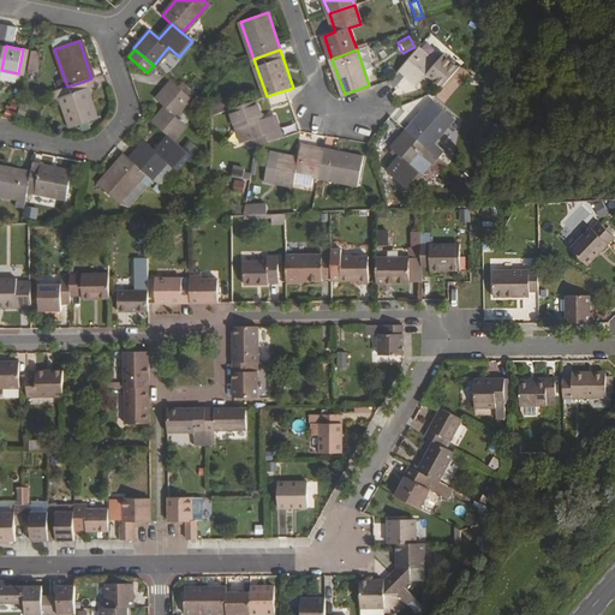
[(419,84),(427,75),(443,87),(460,69),(445,54),(436,64),(418,49),(401,67),(388,82),(407,97),(419,84)]
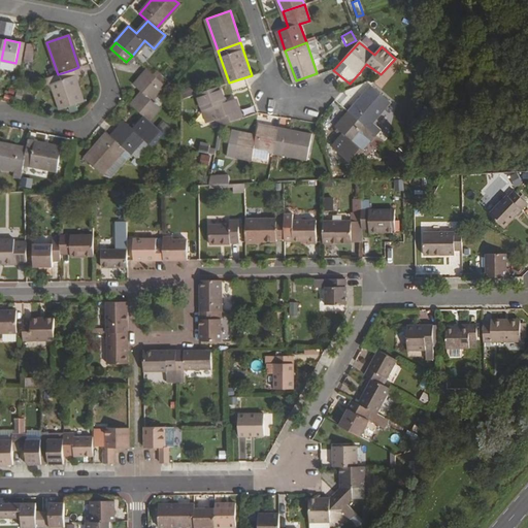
[(27,43),(26,62),(34,63),(35,44),(27,43)]
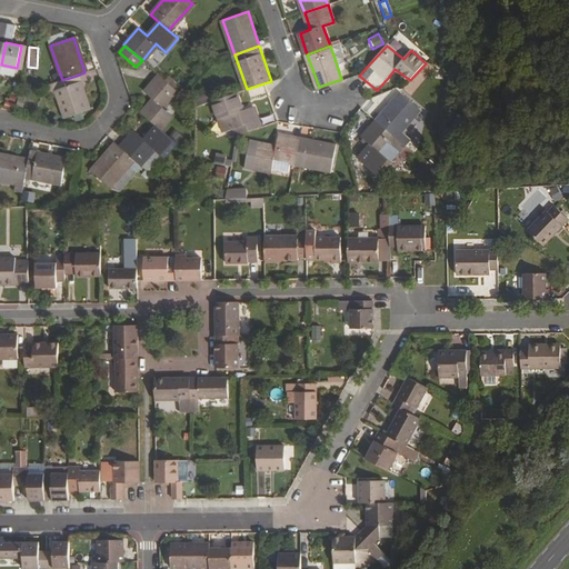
[(62,80),(55,82),(66,117),(89,109),(77,76),(62,80)]
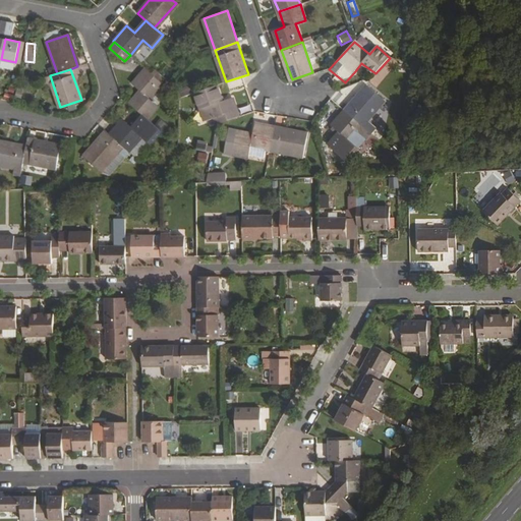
[(164,84),(147,69),(134,83),(141,91),(130,104),(143,116),(148,119),(159,106),(152,99),(164,84)]
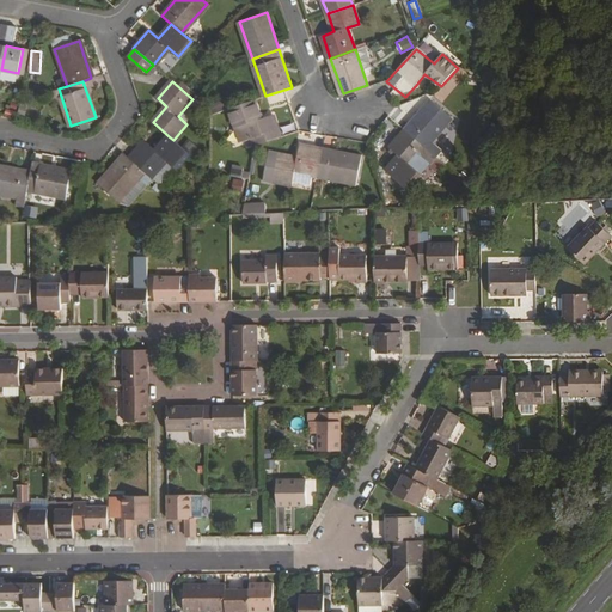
[(255,99),(230,109),(236,128),(238,128),(243,142),(254,139),(256,146),(281,138),(274,116),(262,120),(255,99)]
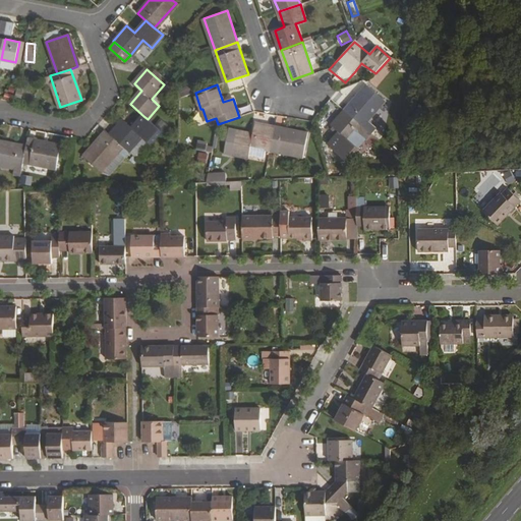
[(367,87),(346,112),(371,134),(377,128),(367,120),(385,101),(367,87)]
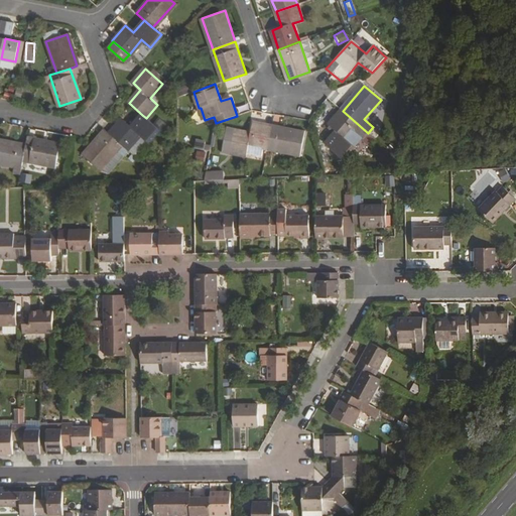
[(328,98),(324,102),(331,109),(335,105),(328,98)]
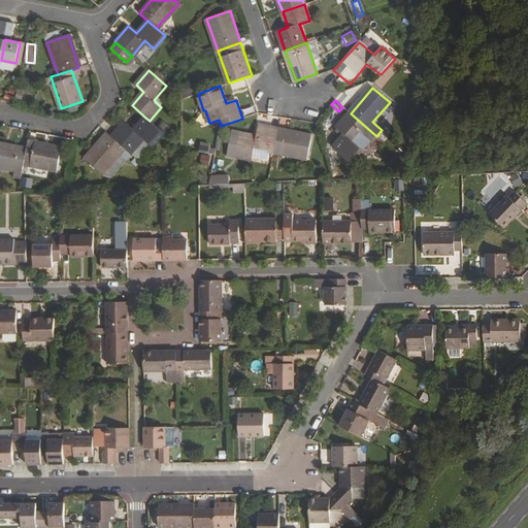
[(372,140),(376,136),(351,113),(337,128),(347,136),(335,149),(352,162),(371,139),(372,140)]
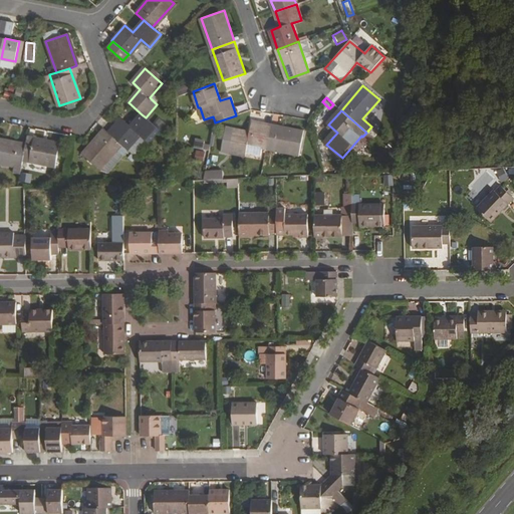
[(123,119),(109,135),(120,144),(126,149),(140,134),(148,141),(158,129),(146,117),(142,114),(132,126),(123,119)]
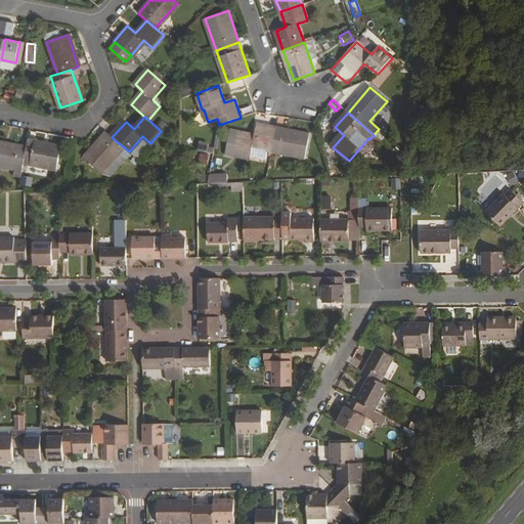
[(272,149),(276,128),(257,125),(255,134),(241,131),(232,130),(228,153),(235,154),(251,157),(253,146),(272,149)]
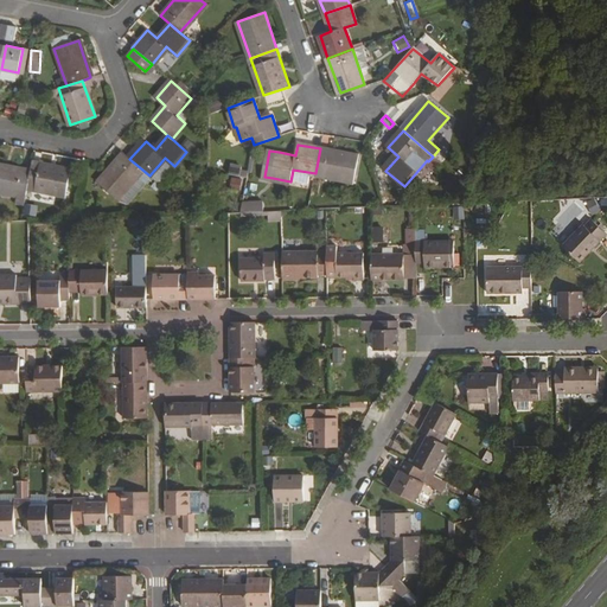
[(359,157),(320,148),(315,173),(353,180),(359,157)]
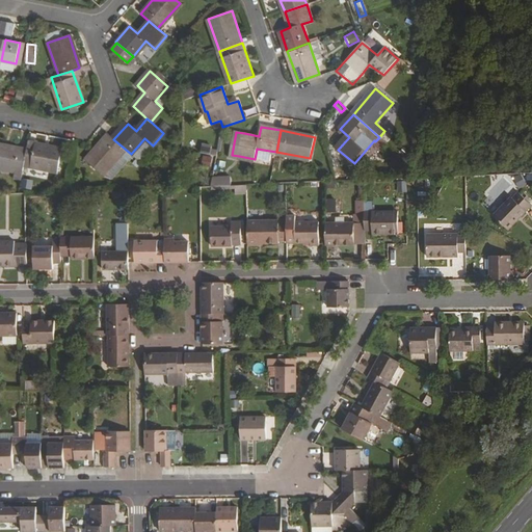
[(108,134),(86,158),(102,174),(125,149),(113,139),(108,134)]
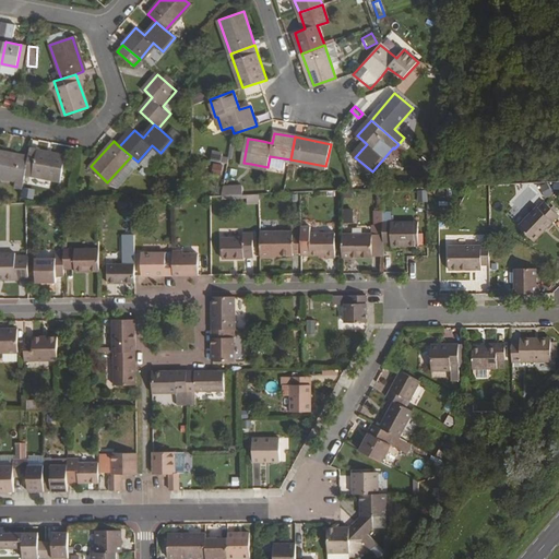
[(76,158),(31,149),(28,157),(26,173),(72,181),(76,158)]
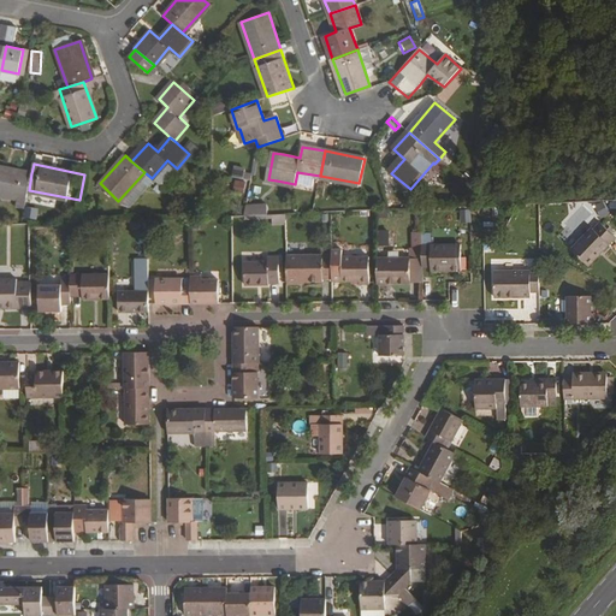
[(31,173),(0,166),(0,194),(27,200),(29,190),(31,173)]
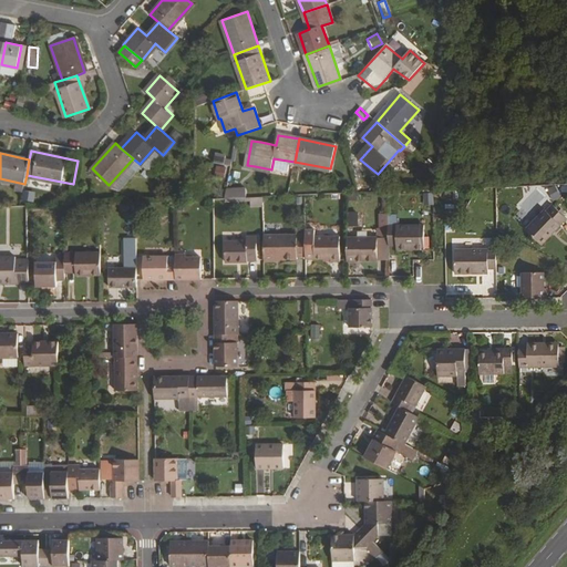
[(228,167),(230,158),(214,154),(212,163),(228,167)]
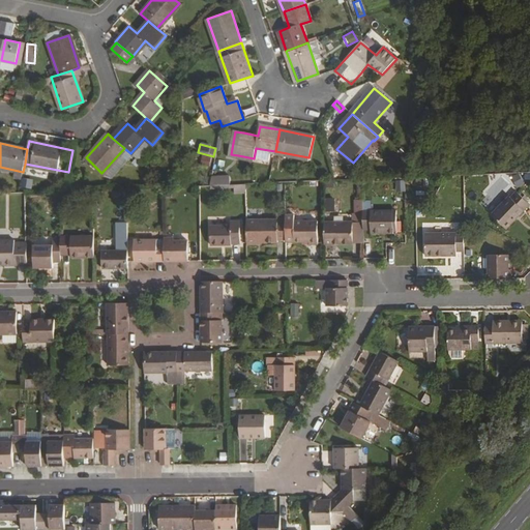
[(199,163),(209,165),(211,156),(201,154),(199,163)]
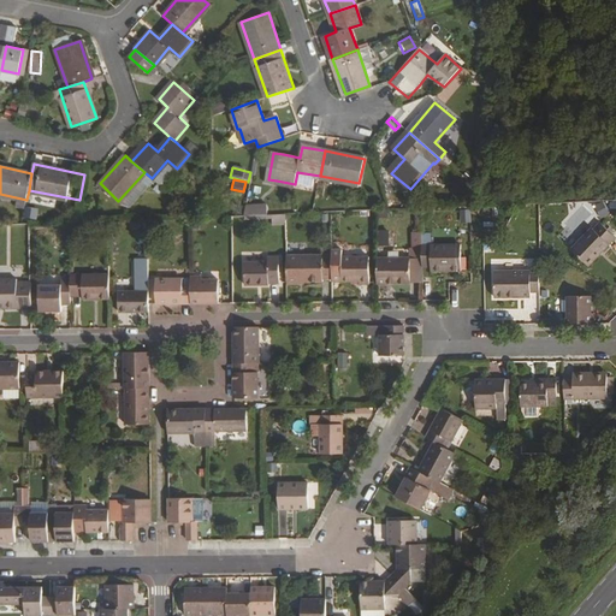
[(594,206),(599,218),(606,215),(603,202),(594,206)]
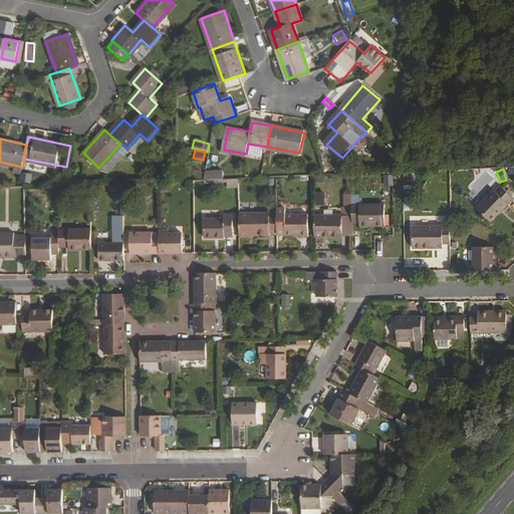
[(494,192),(477,209),(491,222),(513,199),(501,186),(495,192),(494,192)]
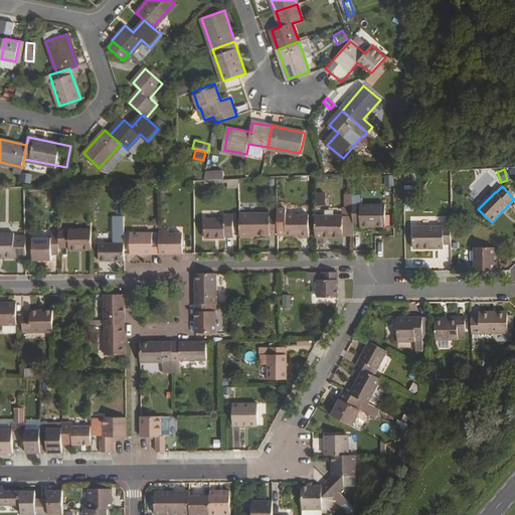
[(314,192),(313,205),(323,205),(323,193),(314,192)]
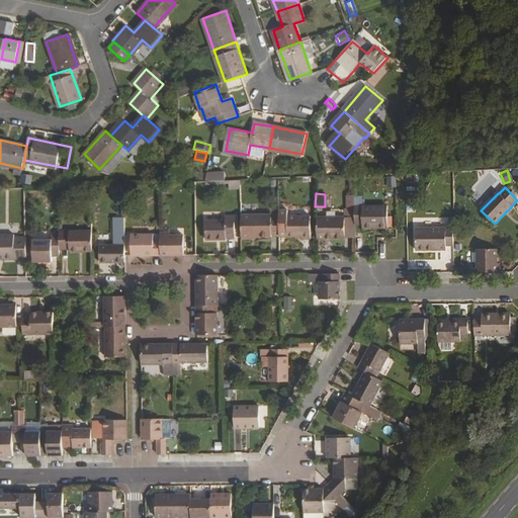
[(387,205),(355,206),(355,225),(362,225),(362,234),(387,234),(387,205)]
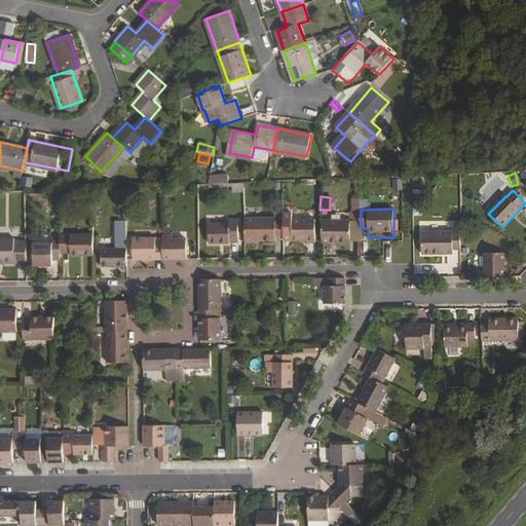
[(275,218),(245,219),(246,241),(276,241),(275,239),(284,239),(284,212),(275,212),(275,218)]
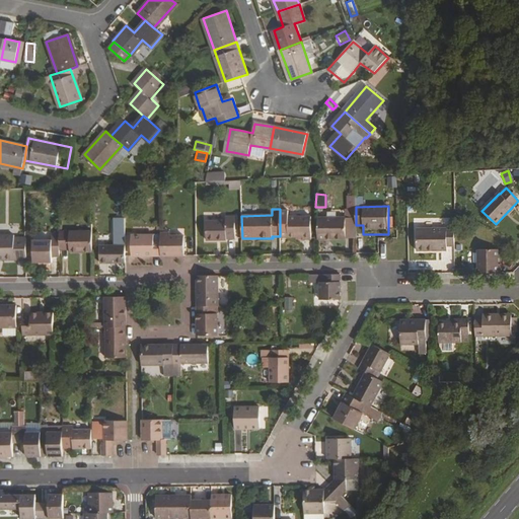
[(311,239),(311,219),(288,219),(288,209),(280,209),(280,236),(288,236),(302,236),(302,239),(311,239)]
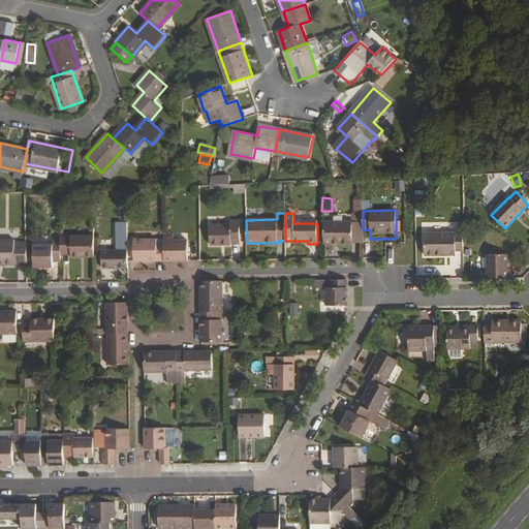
[(363,243),(363,229),(363,214),(352,214),(352,221),(323,221),(324,243),(333,243),(333,241),(352,241),(352,243),(363,243)]
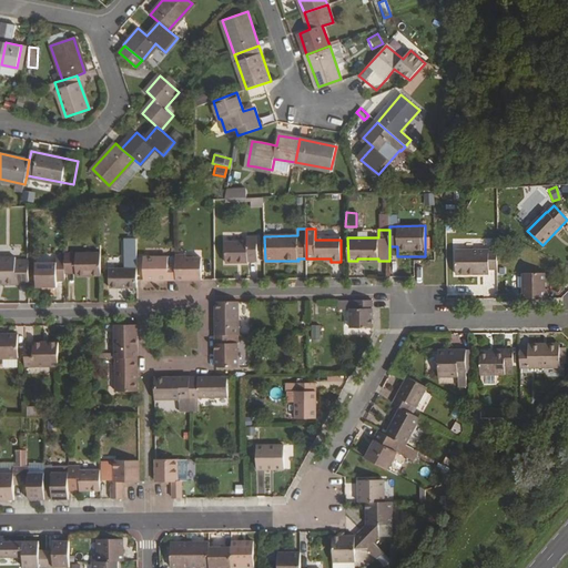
[(246,243),(225,243),(225,264),(247,264),(247,261),(256,261),(256,237),(246,239),(246,243)]
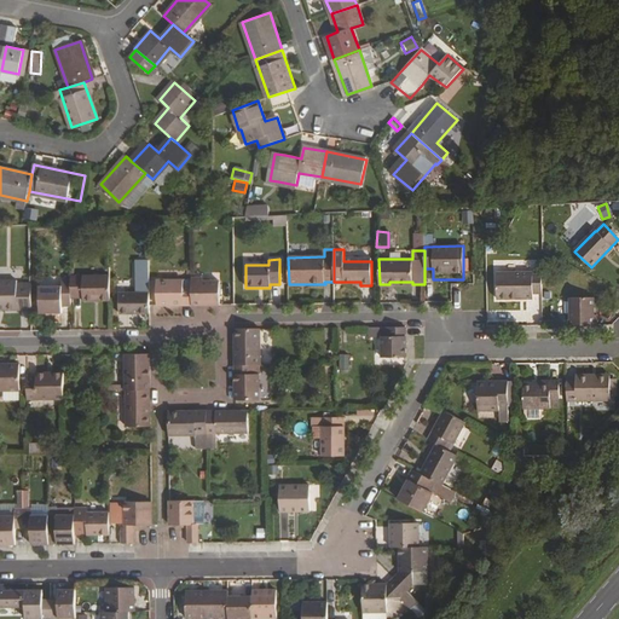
[(542,272),(497,273),(497,299),(533,299),(533,294),(543,294),(542,272)]
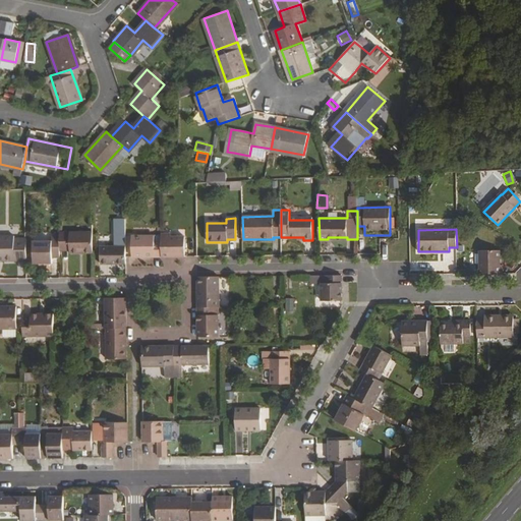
[(62,234),(59,234),(59,237),(59,251),(69,250),(69,253),(93,253),(93,233),(62,234)]
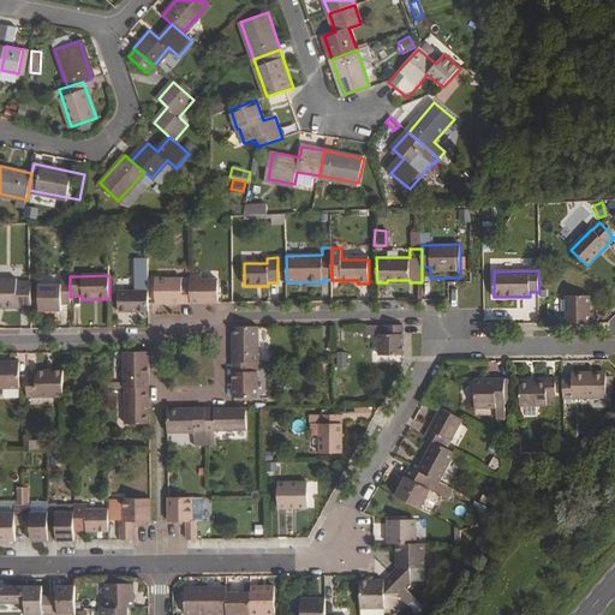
[(201,278),(191,278),(191,288),(191,303),(218,303),(218,280),(202,280),(201,278)]
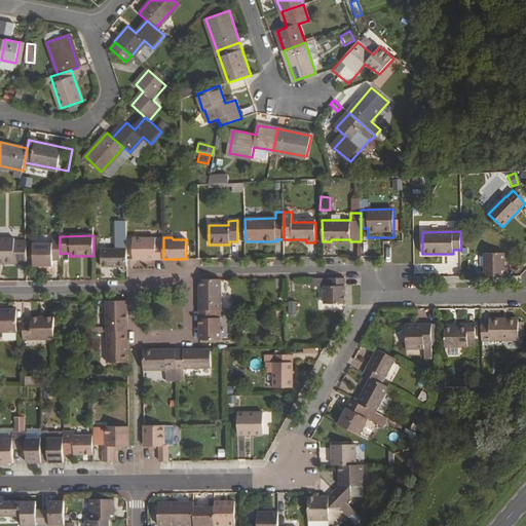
[(19,238),(0,238),(0,261),(3,261),(3,264),(27,263),(27,241),(19,241),(19,238)]
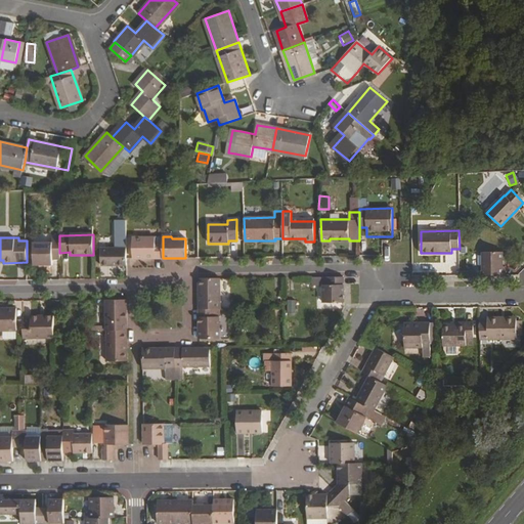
[(155,237),(133,237),(133,259),(163,258),(163,246),(155,245),(155,237)]
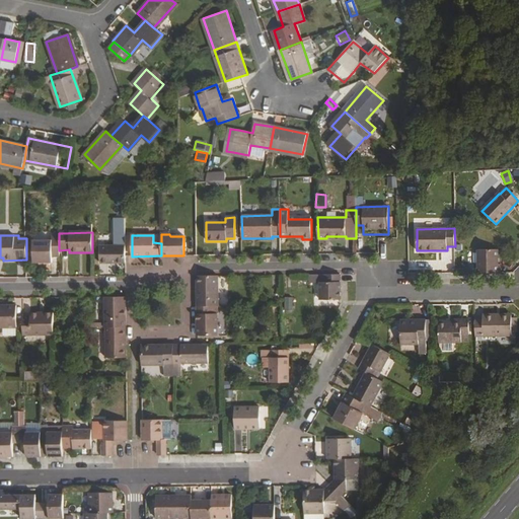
[(52,241),(33,241),(33,263),(52,263),(52,257),(59,256),(59,250),(59,236),(51,236),(52,241)]
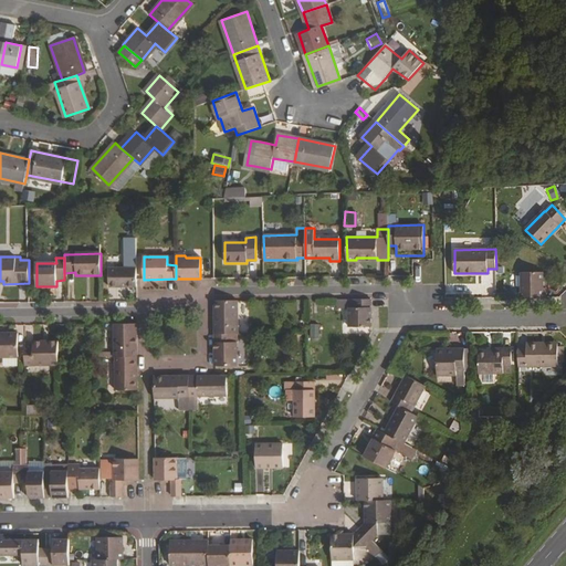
[(137,270),(109,271),(109,287),(137,287),(137,280),(137,270)]
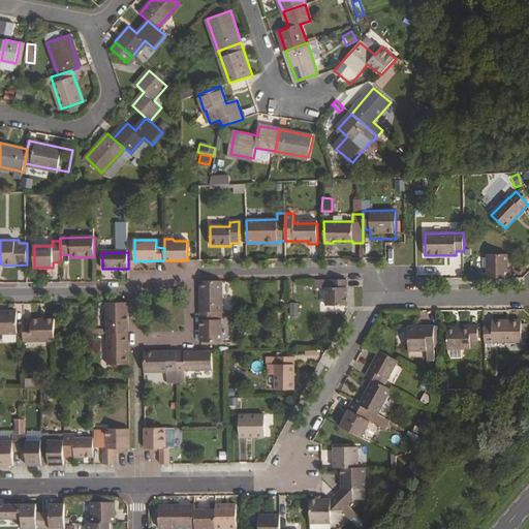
[(487,254),(488,278),(510,277),(510,269),(507,269),(507,254),(487,254)]
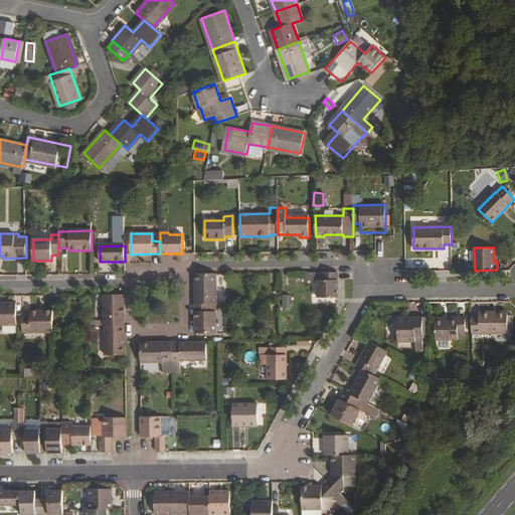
[(338,297),(338,272),(323,273),(312,273),(312,281),(318,281),(318,298),(338,297)]
